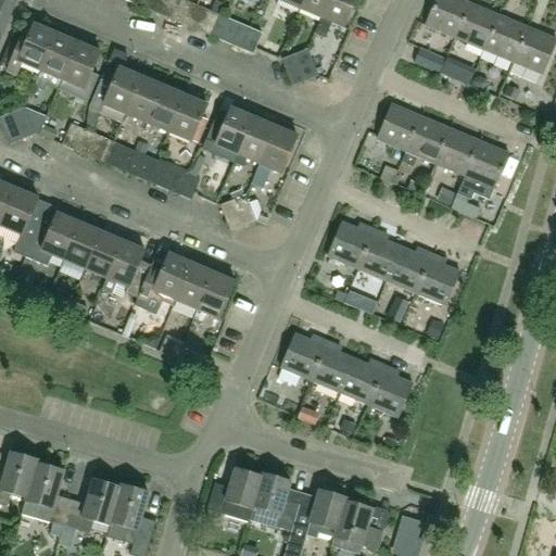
[(125,0),(147,9),(151,0),(125,0)]
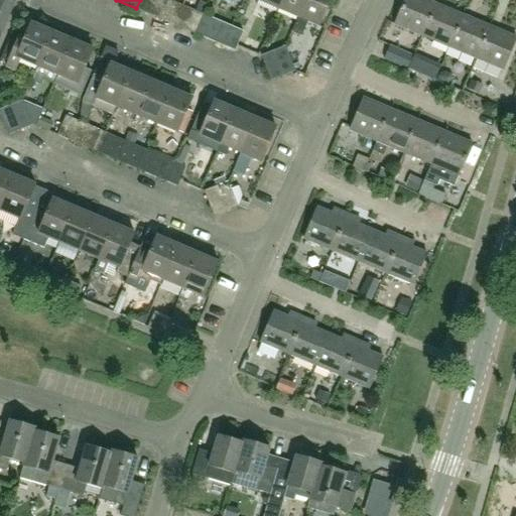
[(156,17),(163,0),(140,0),(136,8),(156,17)]
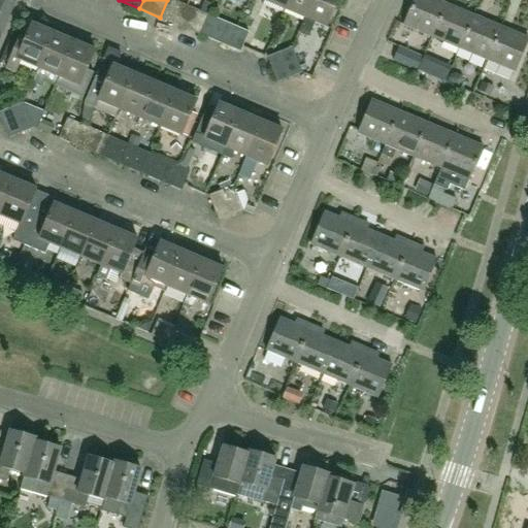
[(180,25),(189,6),(174,0),(167,0),(160,18),(180,26),(180,25)]
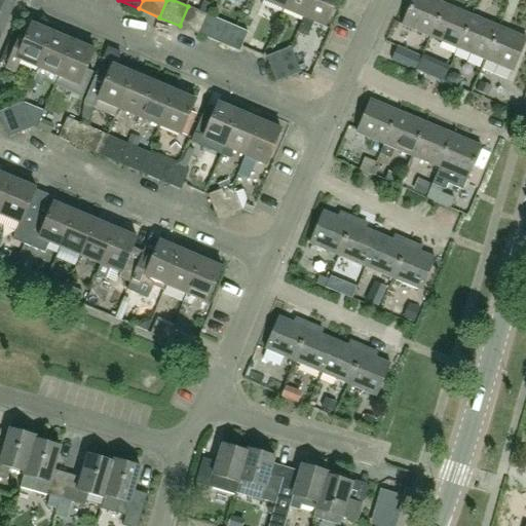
[(264,0),(285,8),(288,0),(264,0)]
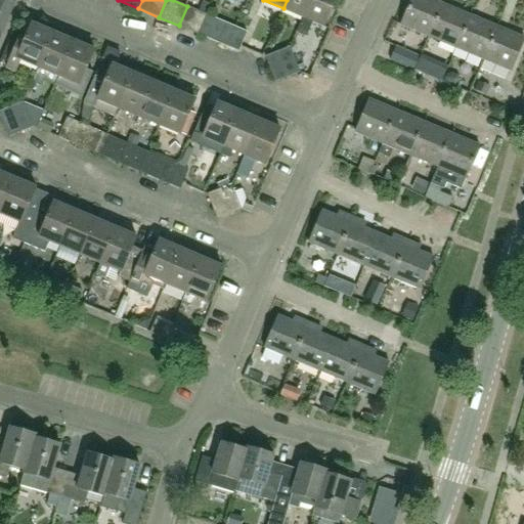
[(287,0),(284,8),(303,16),(296,32),(297,33),(310,0),(287,0)]
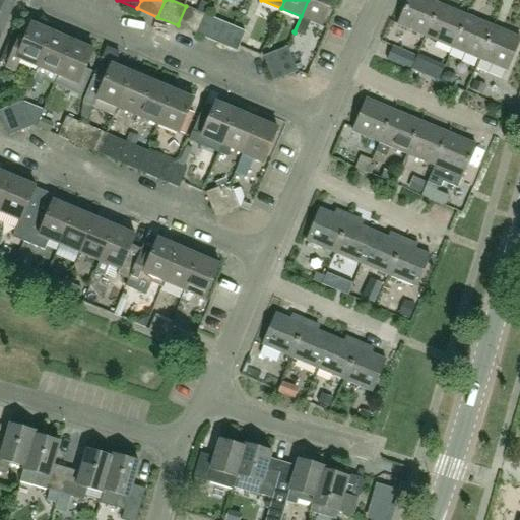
[(304,37),(310,21),(322,26),(333,0),(308,0),(295,33),(304,37)]
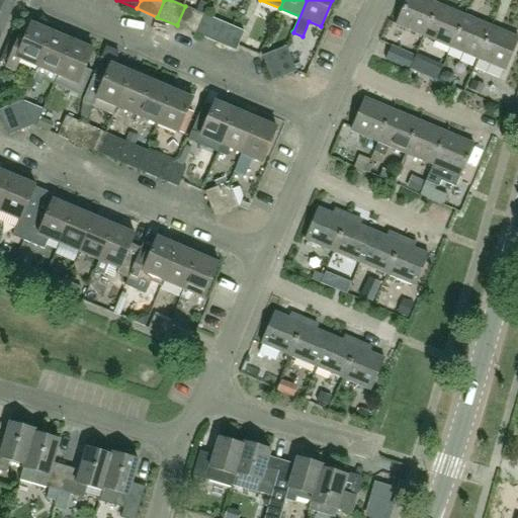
[(425,36),(438,5),(427,0),(408,0),(398,25),(425,36)]
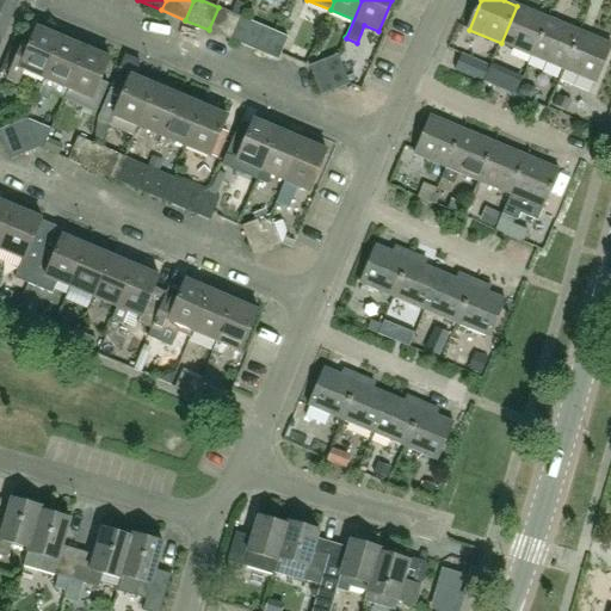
[(534,56),(549,19),(517,6),(501,43),(534,56)]
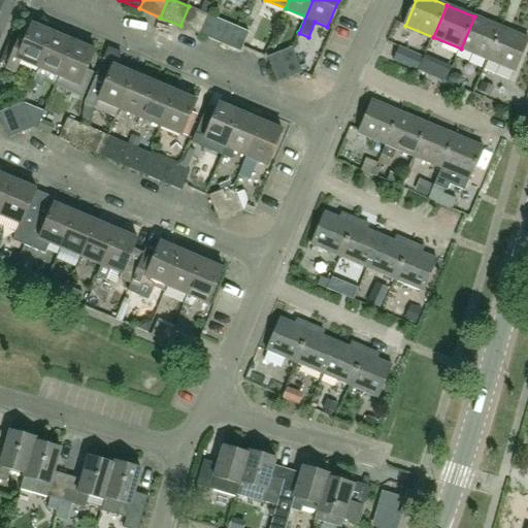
[(189,6),(180,25),(180,26),(201,35),(209,14),(189,6)]
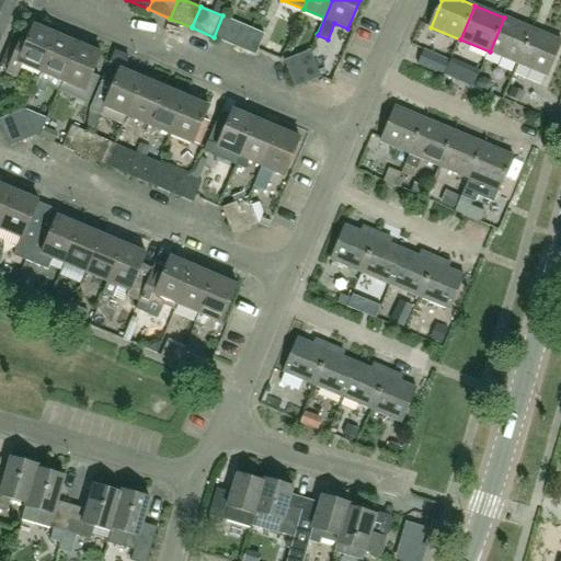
[(222,15),(214,37),(235,46),(244,25),(222,15)]
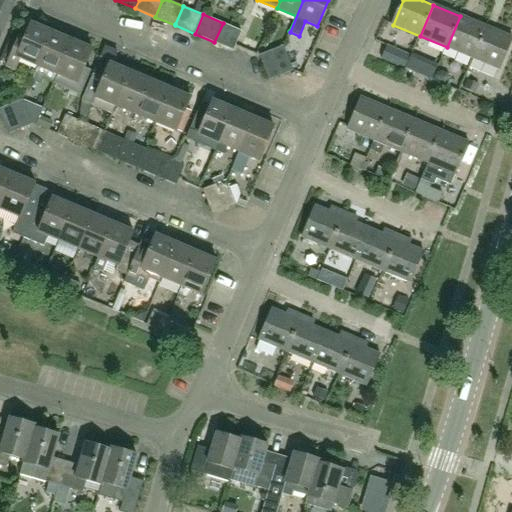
[(460,16),(447,47),(473,59),(486,27),(460,16)]
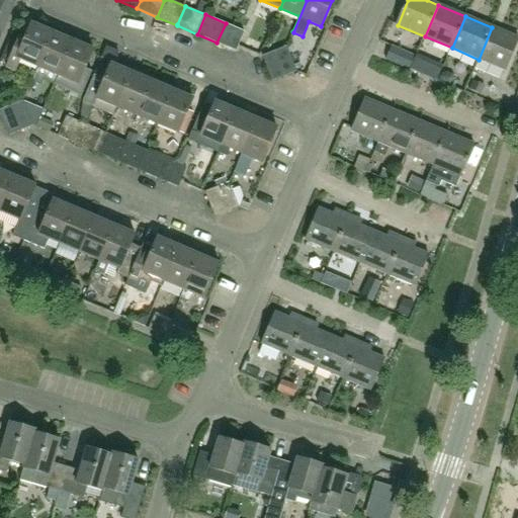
[(33,82),(54,32),(33,23),(23,45),(15,41),(5,68),(14,72),(20,59),(37,66),(30,81),(33,82)]
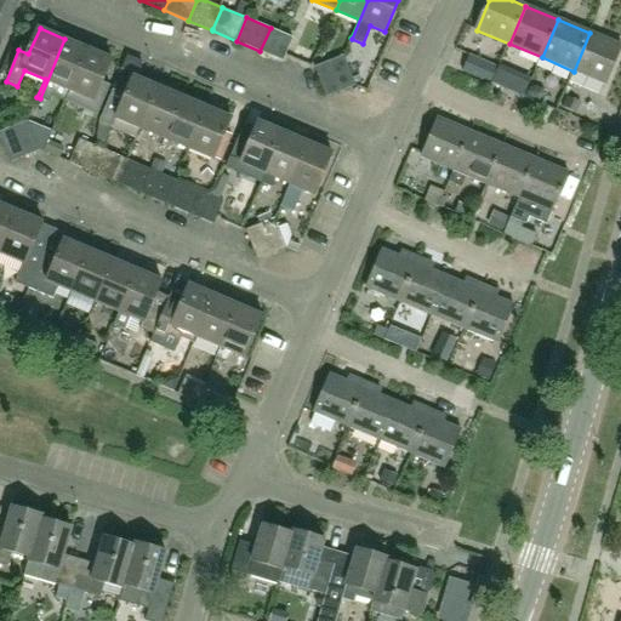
[(283,61),(294,38),(271,28),(260,51),(283,61)]
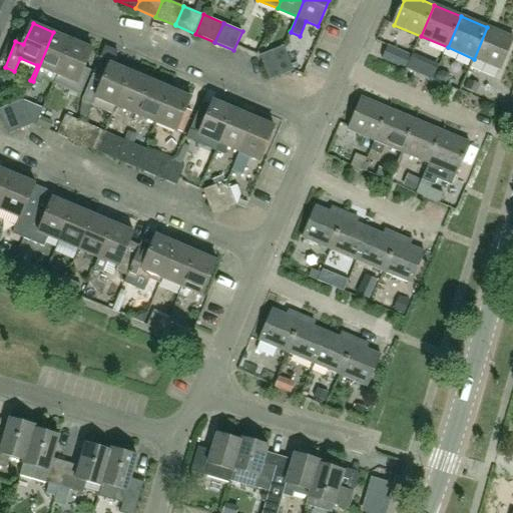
[(512,38),(487,27),(474,59),(501,70),(512,42),(512,38)]
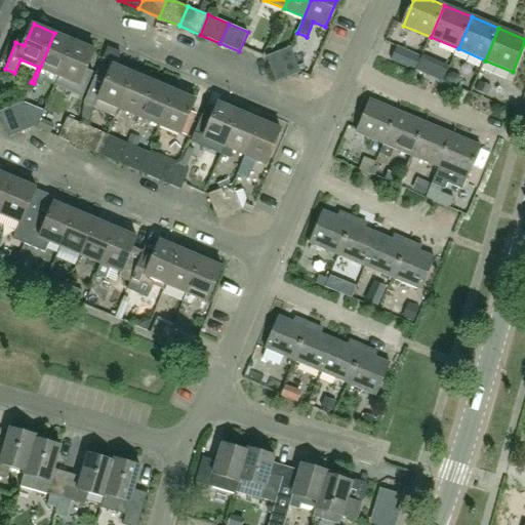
[(61,77),(75,41),(54,33),(34,83),(41,86),(43,81),(54,85),(58,76),(61,77)]
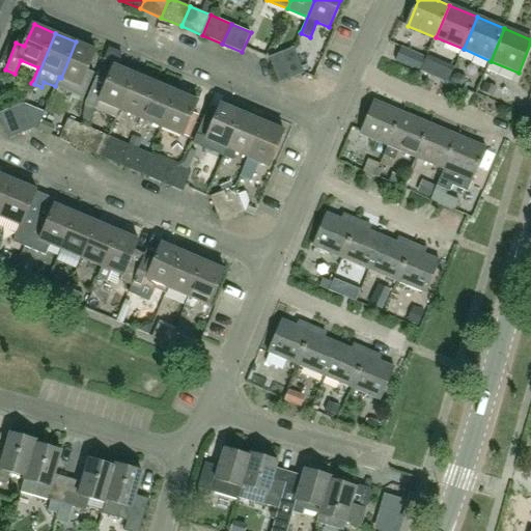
[(96,51),(76,42),(61,78),(57,86),(86,99),(98,74),(88,71),(96,51)]
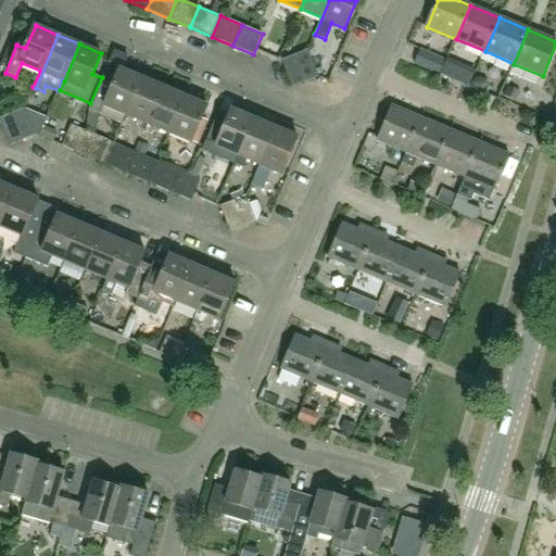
[(295,54),(297,59),(305,81),(318,76),(307,49),(295,54)]
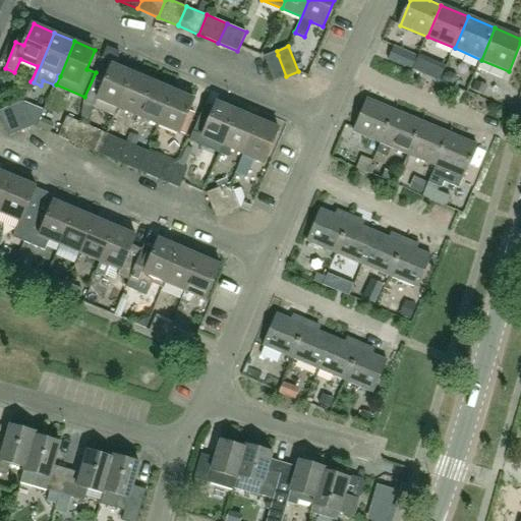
[(417,56),(393,46),(388,58),(411,68),(417,56)]
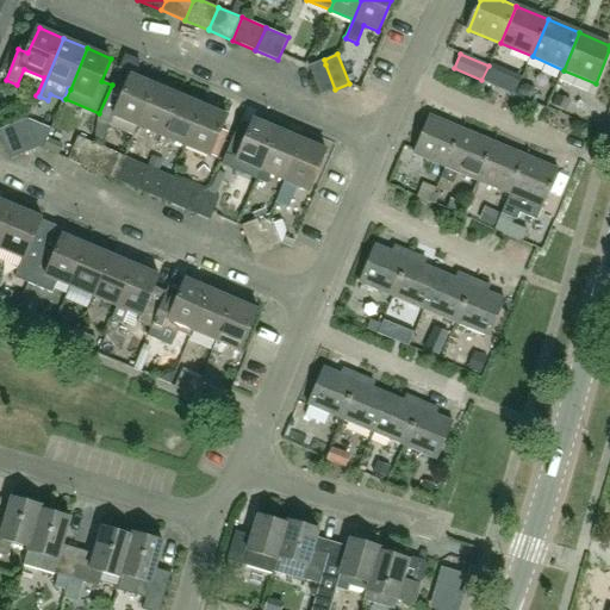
[(309,66),(321,94),(335,89),(325,64),(324,60),(309,66)]
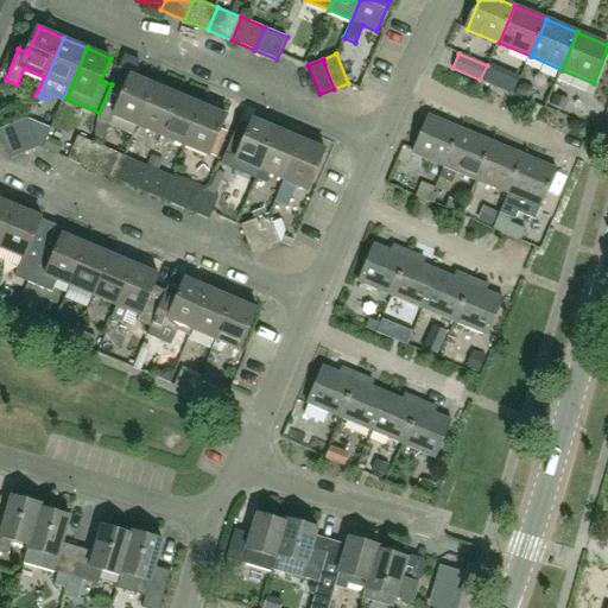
[(139,125),(156,84),(132,74),(124,93),(113,88),(99,119),(113,125),(116,115),(139,125)]
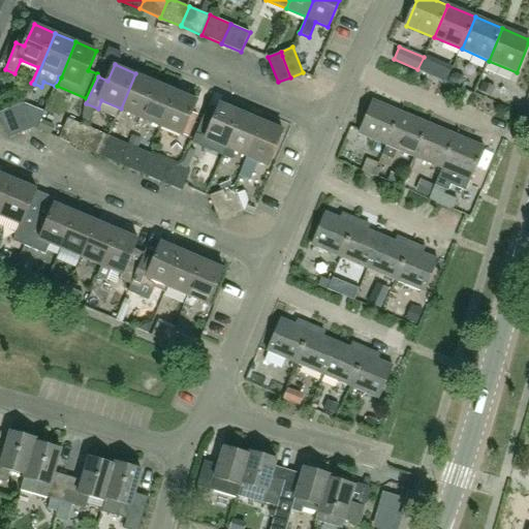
[(141,118),(156,82),(135,73),(121,109),(141,118)]
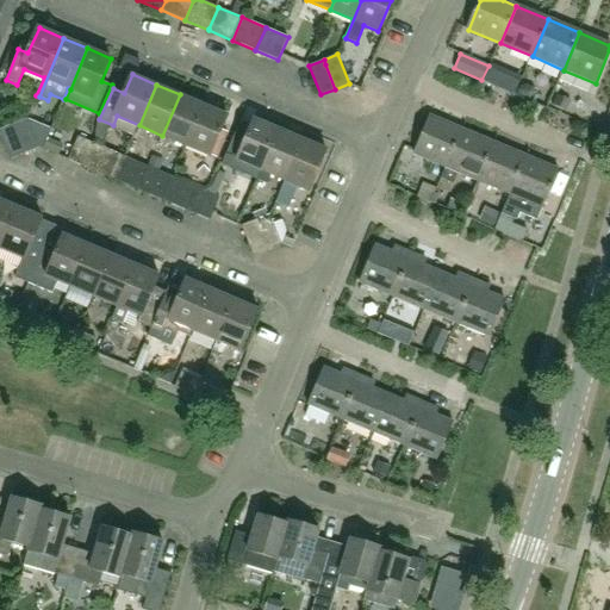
[(180,94),(162,136),(187,145),(204,105),(180,94)]
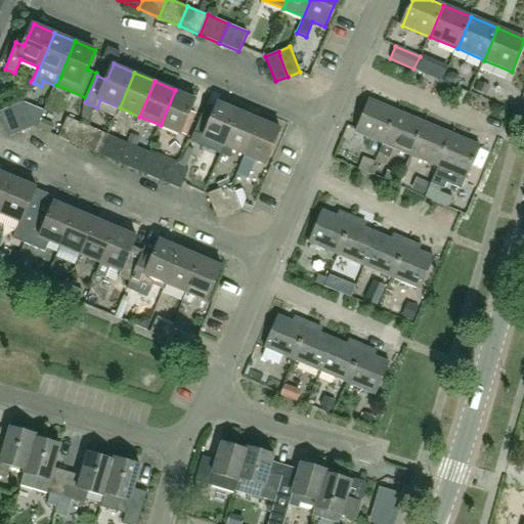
[(157,133),(174,140),(177,133),(181,134),(197,99),(175,90),(161,125),(157,133)]
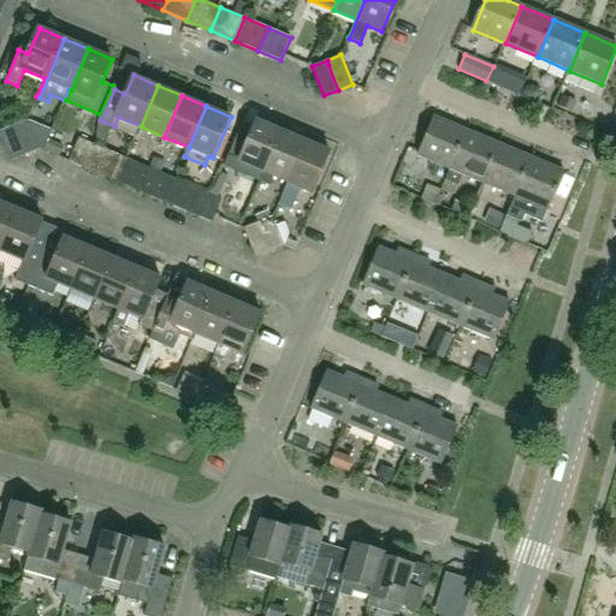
[(451,169),(468,130),(437,117),(420,155),(451,169)]
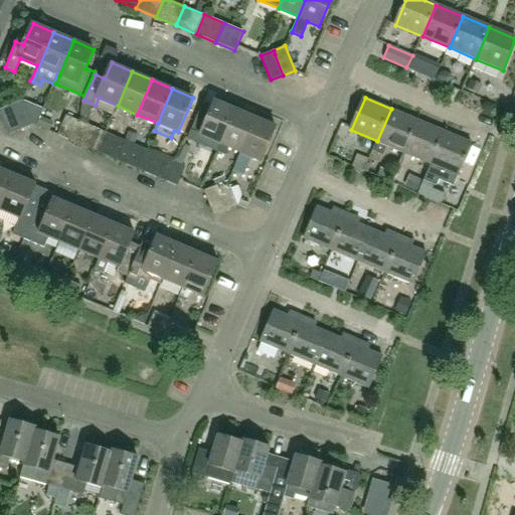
[(11,105),(21,129),(32,125),(35,126),(42,110),(23,100),(11,105)]
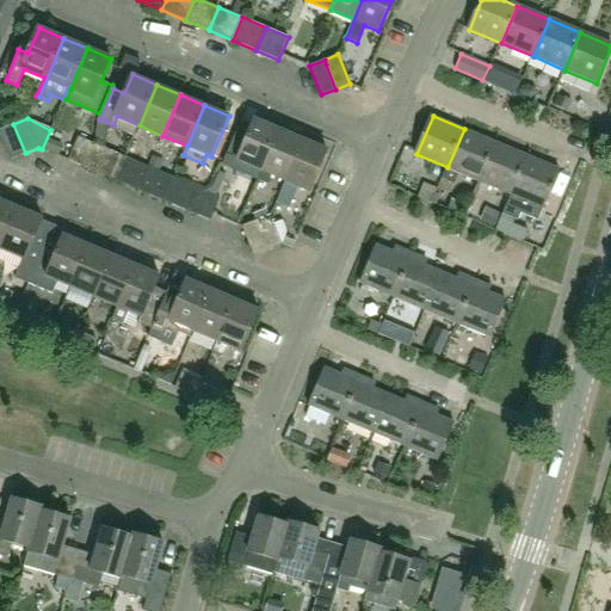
[(246,171),(247,167),(248,165),(261,171),(279,130),(255,119),(244,148),(230,143),(222,161),(246,171)]
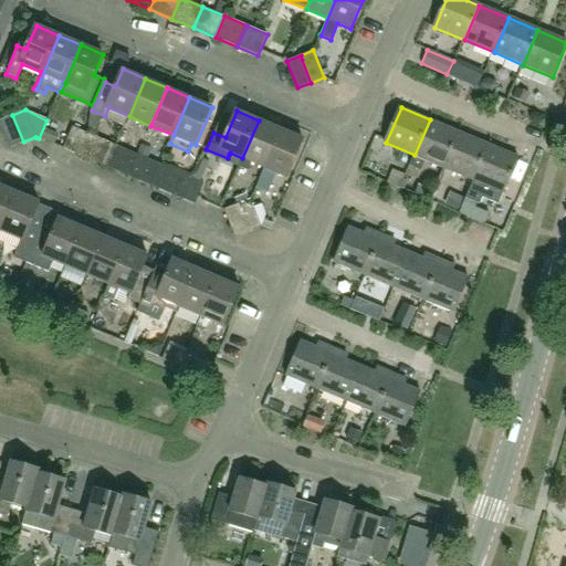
[(0,119),(0,124),(10,147),(23,142),(12,115),(0,119)]
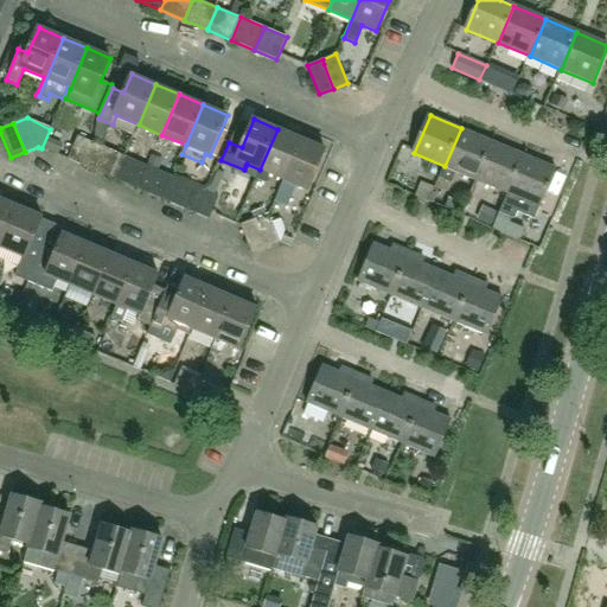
[(452,181),(457,171),(477,180),(493,142),(461,128),(445,166),(446,166),(441,178),(452,181)]
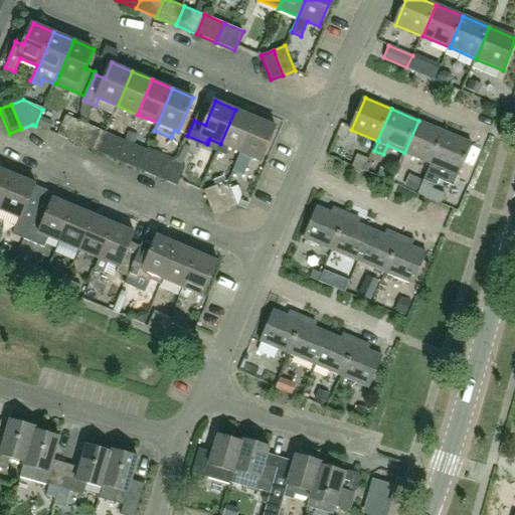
[(225,155),(228,147),(239,152),(240,153),(255,118),(235,110),(220,144),(221,144),(217,152),(225,155)]
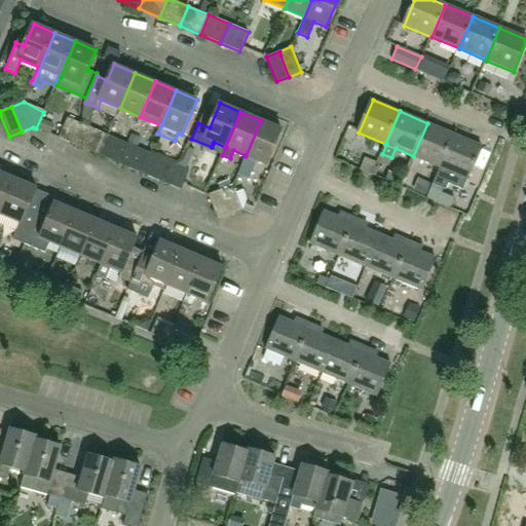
[(67,117),(59,138),(80,147),(88,126),(67,117)]
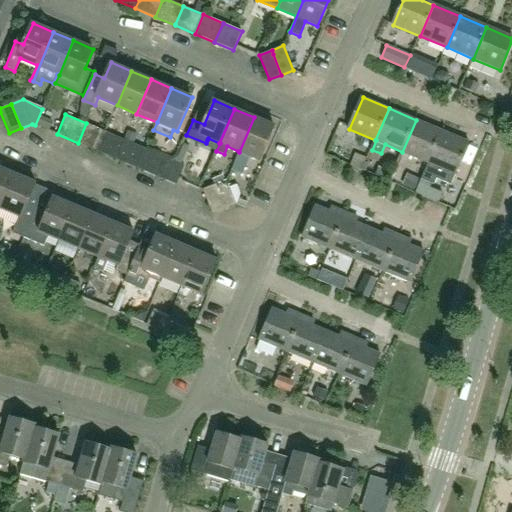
[(244,165),(248,155),(260,161),(275,126),(254,117),(239,152),(238,151),(234,160),(244,165)]
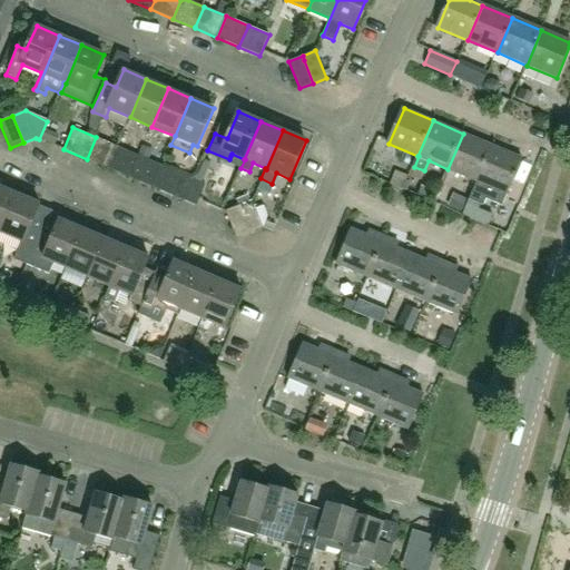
[(470,197),(492,146),(463,134),(448,169),(475,180),(469,196),(470,197)]
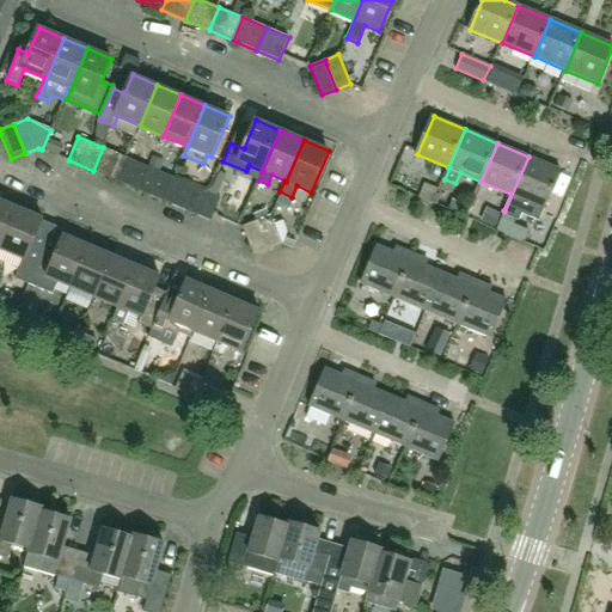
[(116,181),(127,157),(103,147),(93,171),(116,181)]
